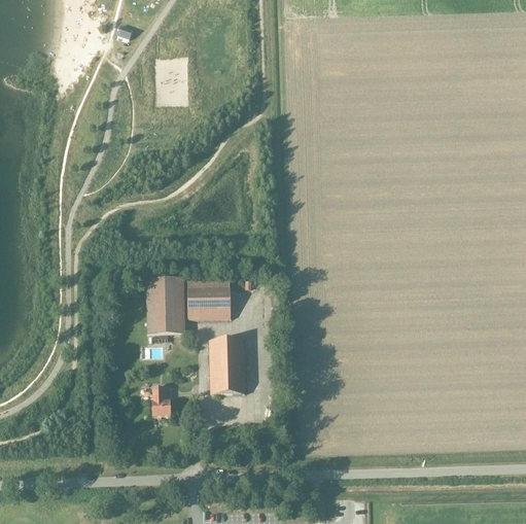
[(121,25),(117,35),(130,39),(133,29),(121,25)]
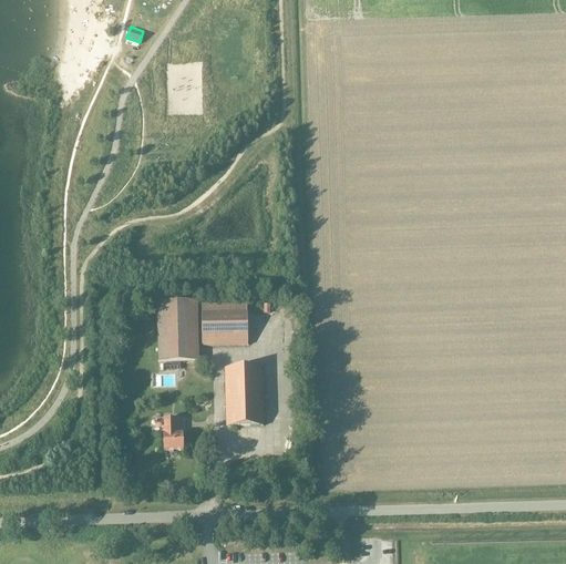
[(157,303),(158,359),(198,358),(197,301),(157,303)]
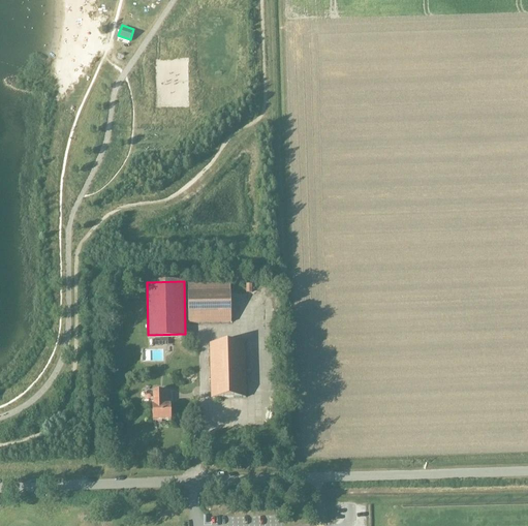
[(188,282),(189,321),(231,320),(230,281),(188,282)]
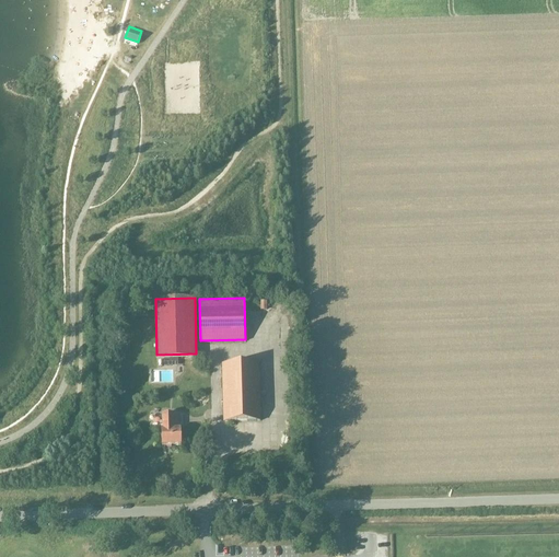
[(161,373),(182,372),(182,359),(160,360),(161,373)]
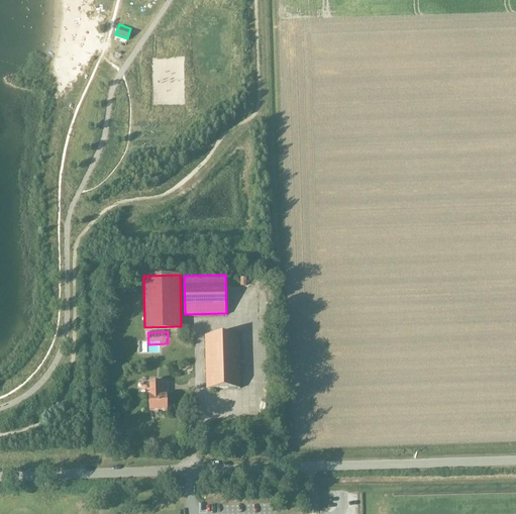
[(207,387),(240,386),(239,333),(206,334),(207,387)]
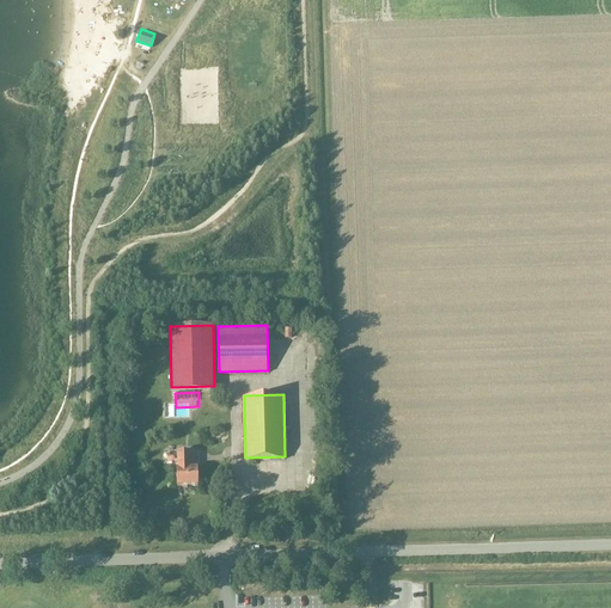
[(199,483),(197,465),(196,465),(196,449),(177,450),(178,466),(177,466),(178,484),(199,483)]
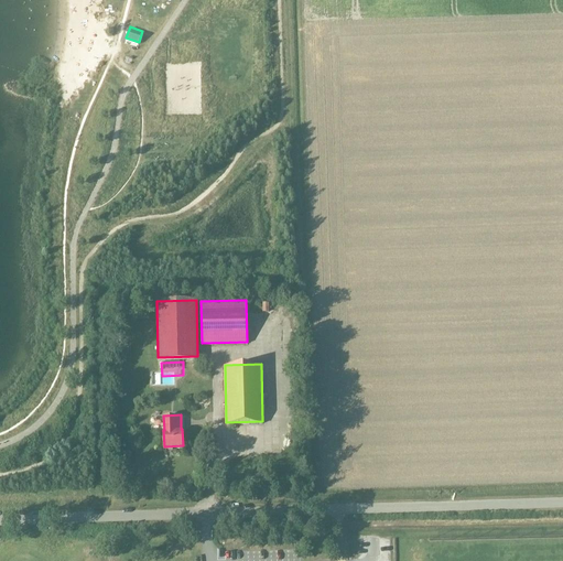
[(226,551),(235,550),(235,538),(225,539),(226,551)]
